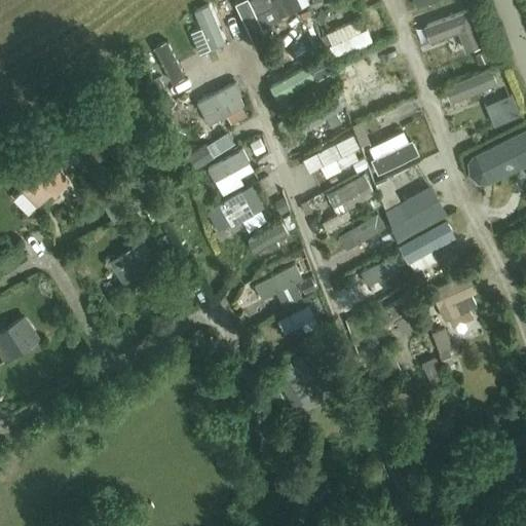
[(248,0),(237,5),(260,53),(271,48),(250,0),(248,0)]
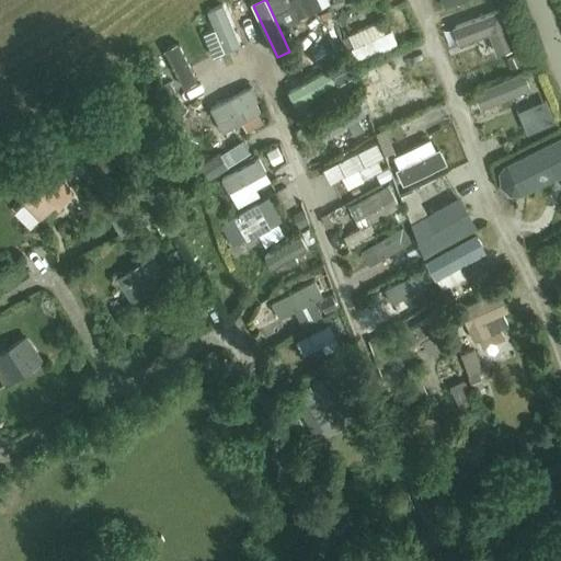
[(454,10),(482,0),(455,0),(450,2),(454,10)]
